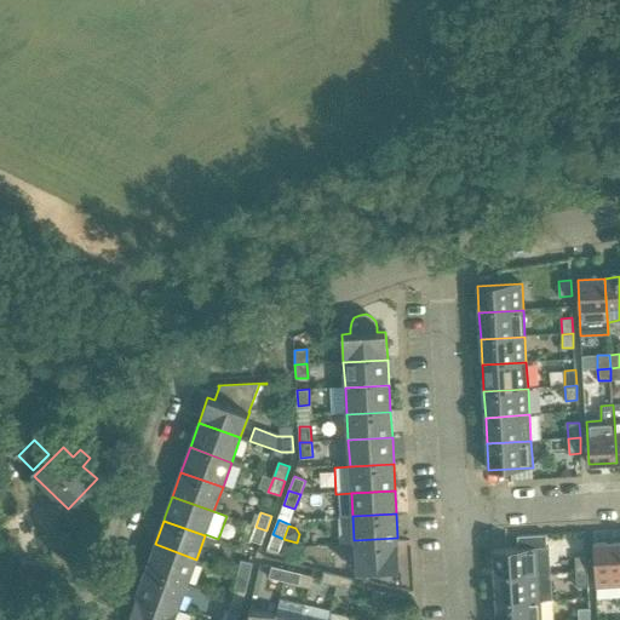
[(262,545),(267,530),(256,527),(251,540),(262,545)]
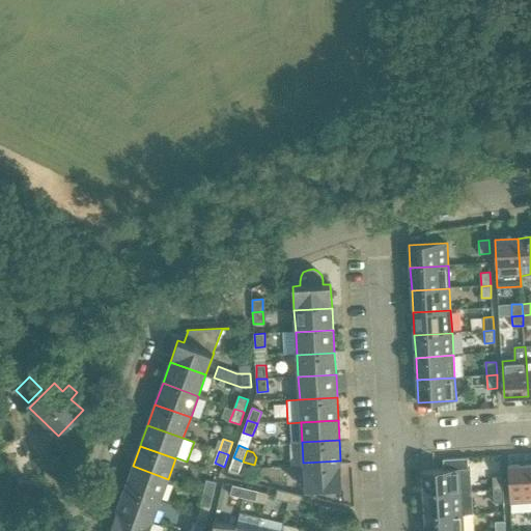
[(239,473),(243,462),(233,457),(229,470),(239,473)]
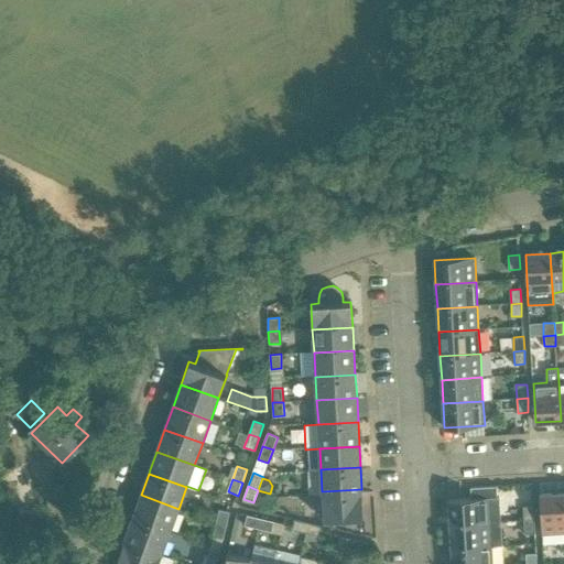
[(448,500),(451,525),(490,523),(500,522),(499,498),(498,498),(497,487),(470,488),(472,499),(448,500)]
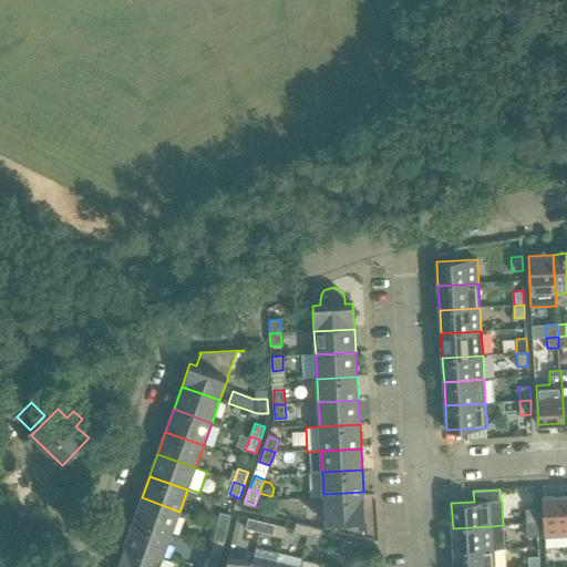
[(363,492),(323,494),(326,522),(366,519),(363,492)]
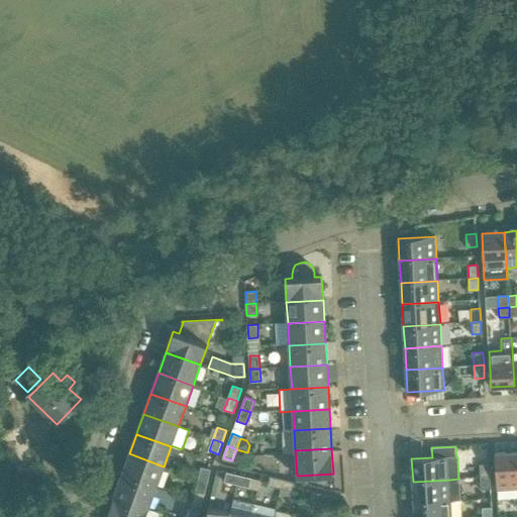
[(497,490),(516,489),(516,452),(495,454),(497,490)]
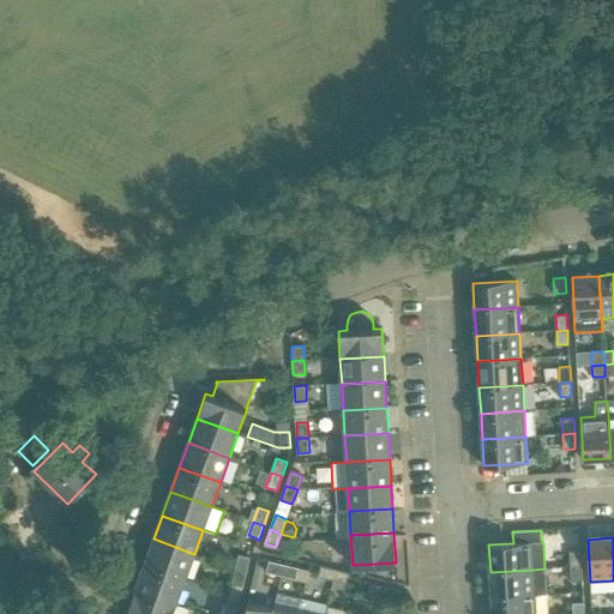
[(145,563),(186,578),(194,554),(154,539),(145,563)]
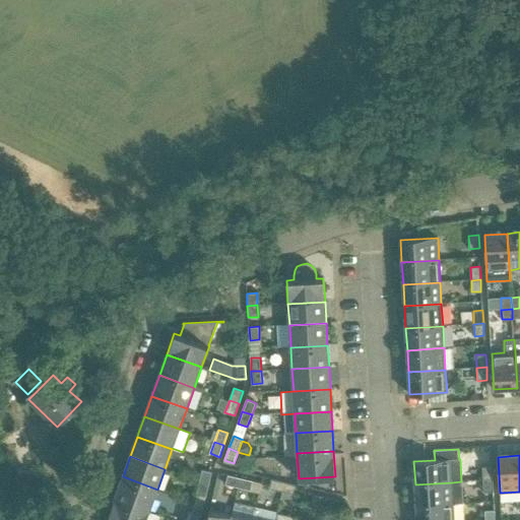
[(482,480),(493,479),(492,466),(482,467),(482,480)]
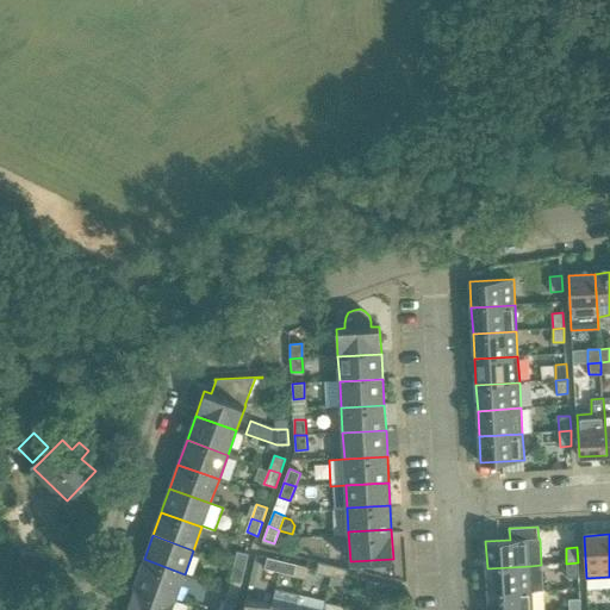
[(234,566),(246,568),(249,554),(237,552),(234,566)]
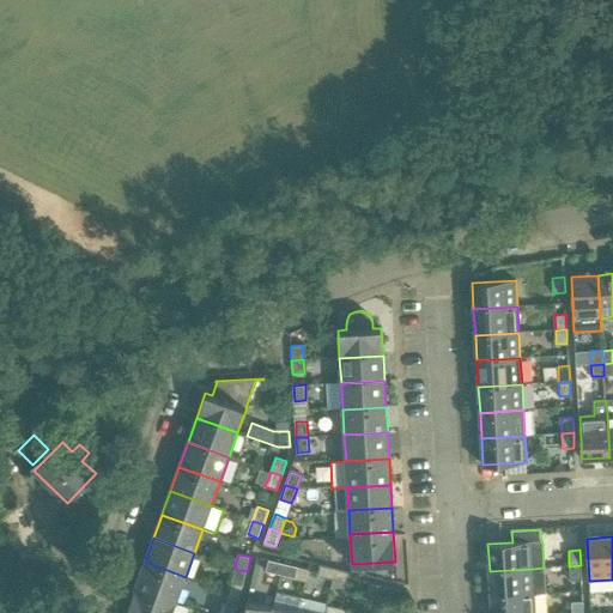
[(280,575),(284,564),(268,560),(266,571),(280,575)]
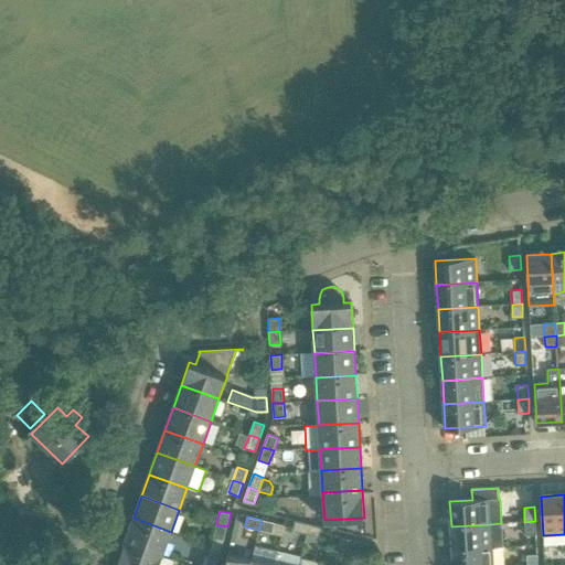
[(163,553),(171,532),(134,518),(125,540),(163,553)]
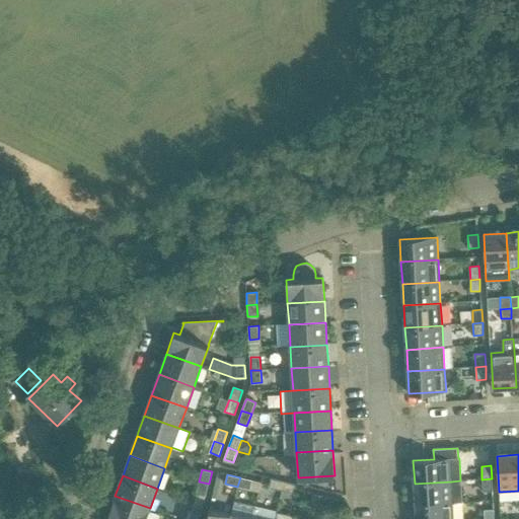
[(240,477),(237,487),(250,490),(252,480),(240,477)]
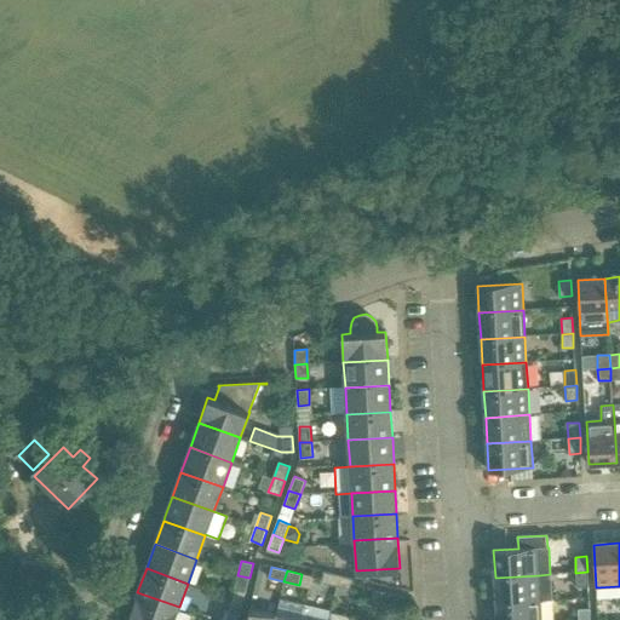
[(337,586),(339,575),(323,572),(321,583),(337,586)]
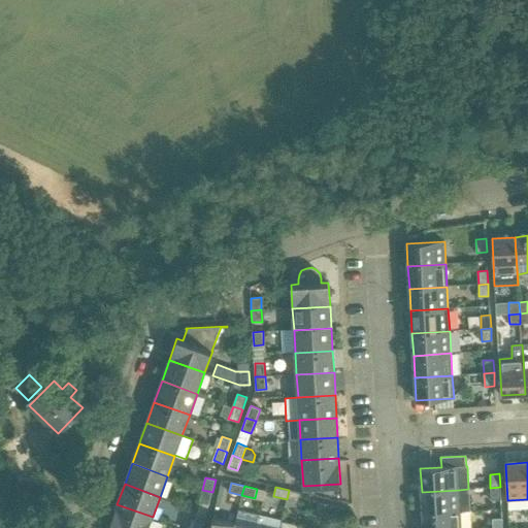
[(500,487),(490,488),(491,500),(501,500),(500,487)]
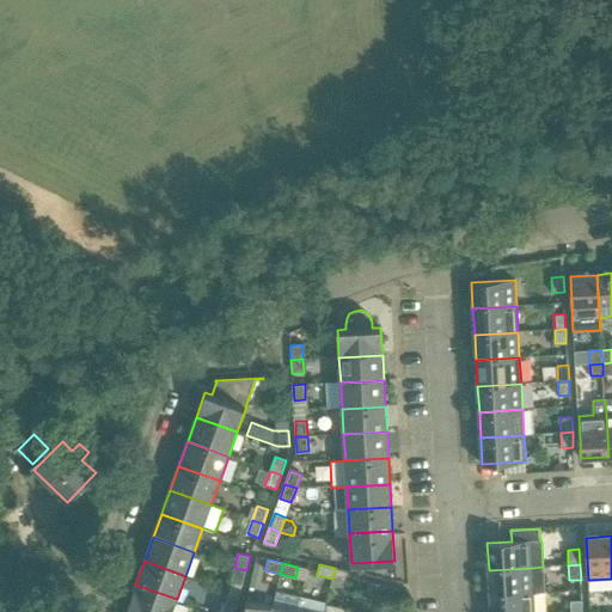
[(490,595),(533,593),(545,592),(543,567),(532,568),(489,570),(490,595)]
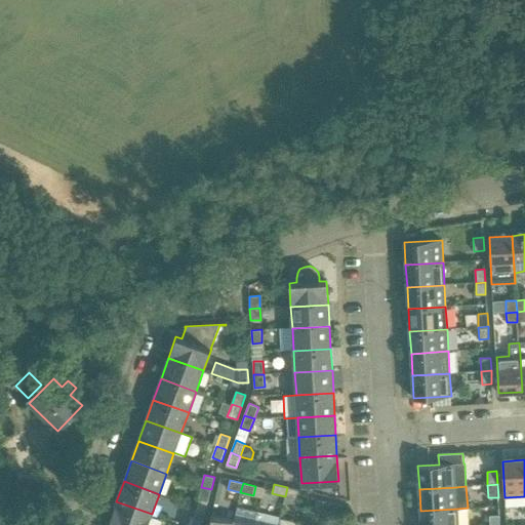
[(208,502),(211,489),(201,487),(198,500),(208,502)]
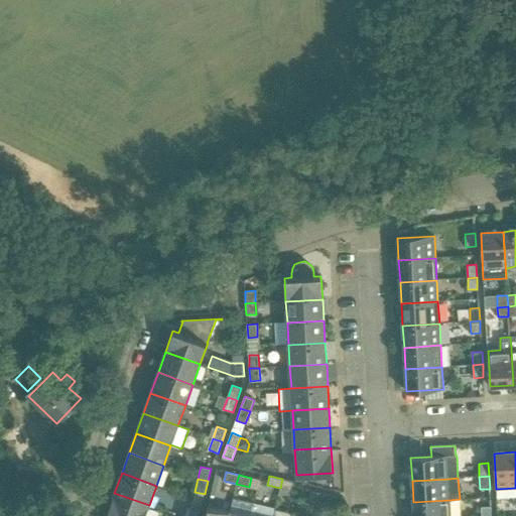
[(282,479),(280,488),(292,491),(294,482),(282,479)]
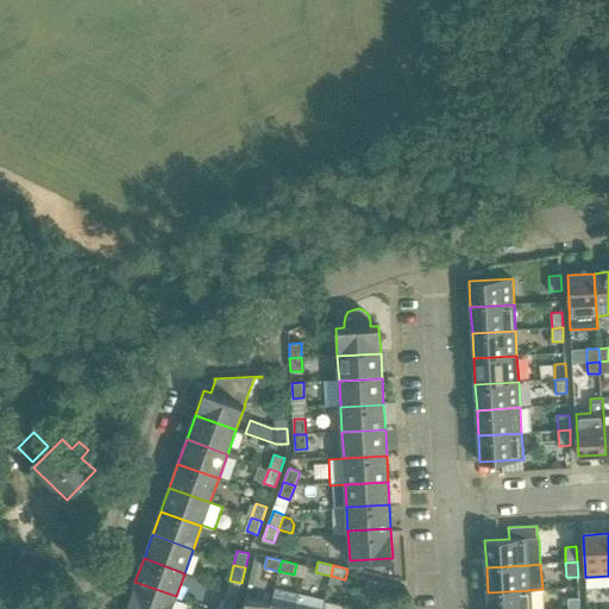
[(380,595),(382,583),(366,579),(364,591),(380,595)]
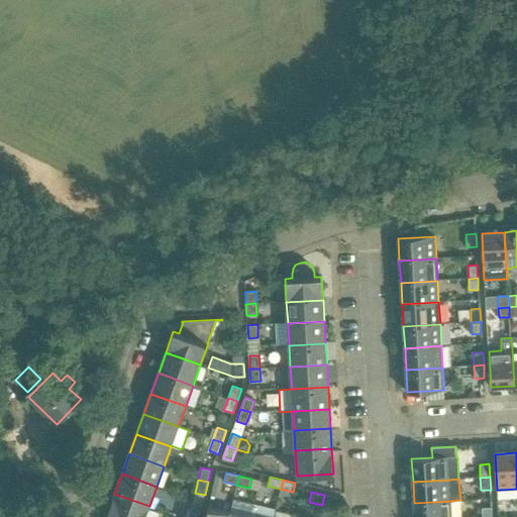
[(144,516),(149,506),(114,494),(106,516),(144,516)]
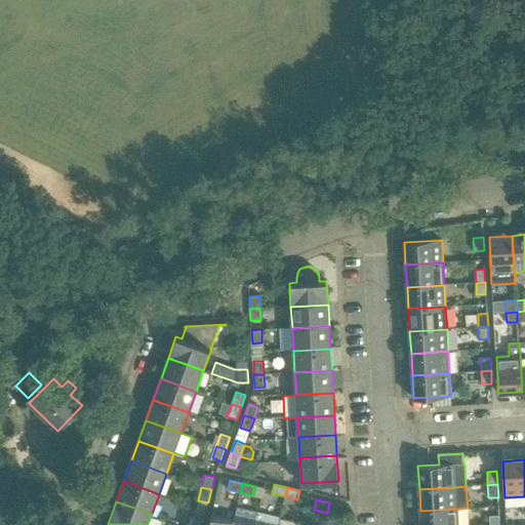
[(329,502),(327,513),(339,516),(341,506),(329,502)]
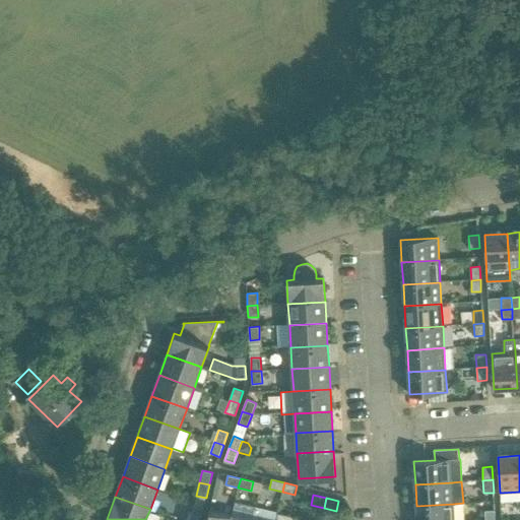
[(253,519),(256,508),(235,503),(232,516),(230,519),(253,519)]
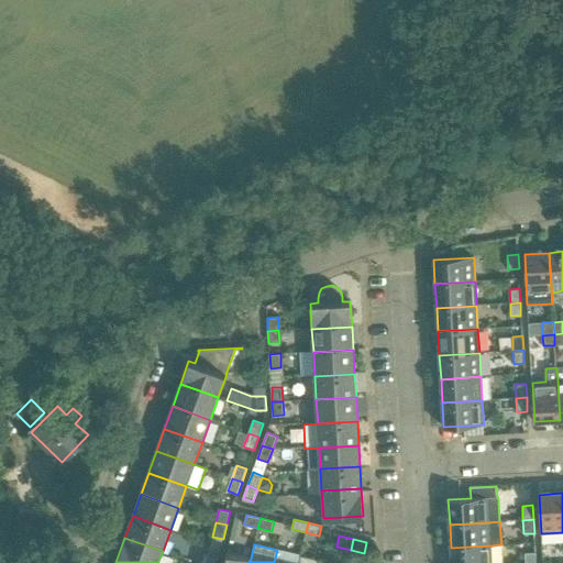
[(451,562),(492,562),(490,545),(451,548),(451,562)]
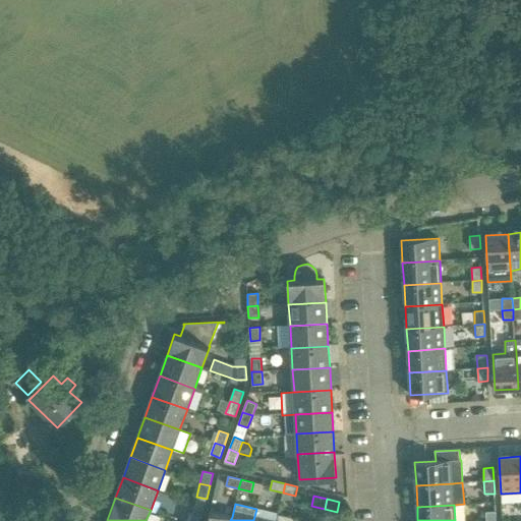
[(276,520),(278,514),(256,509),(253,520),(276,520)]
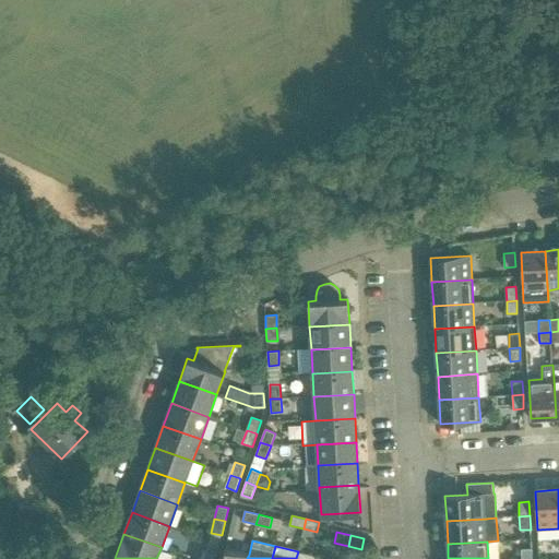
[(521,558),(531,558),(531,548),(521,549),(521,558)]
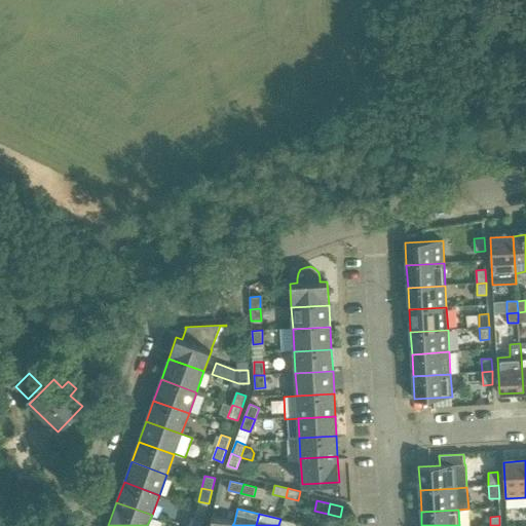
[(232,525),(234,522),(212,517),(209,525),(232,525)]
